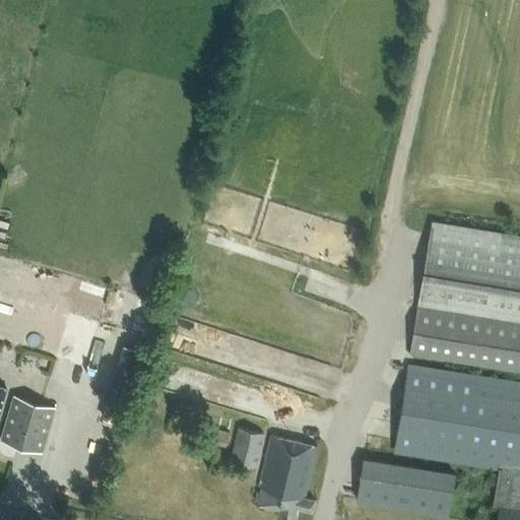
[(409,352),(519,371),(519,235),(433,220),(409,352)]
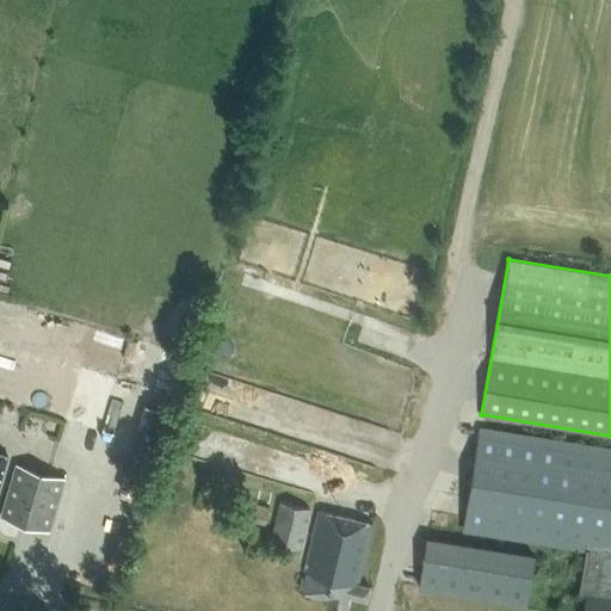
[(266,347),(269,321),(220,319),(218,345),(266,347)]
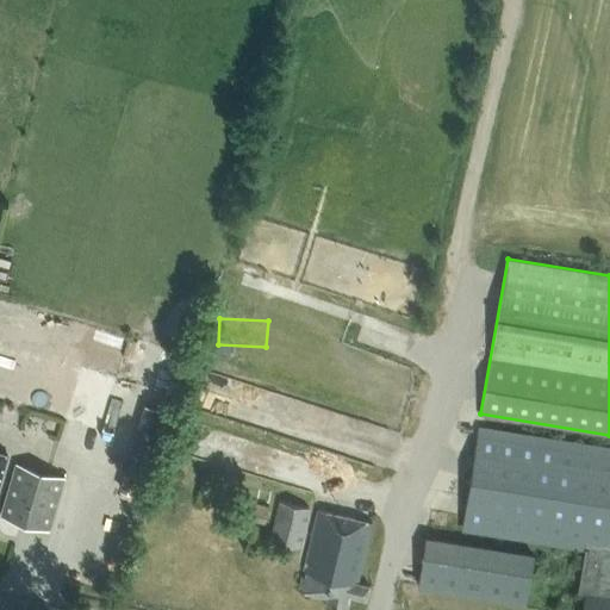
[(579,595),(585,596),(582,609),(609,609),(609,450),(478,430),(462,527),(586,547),(579,595)]
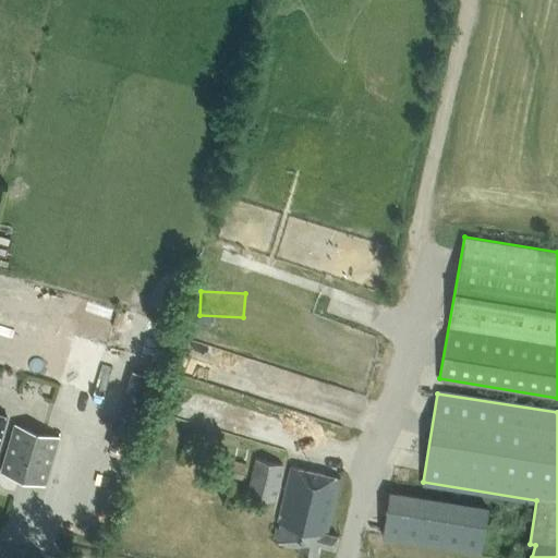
[(14,423),(0,472),(46,485),(60,437),(14,423)]
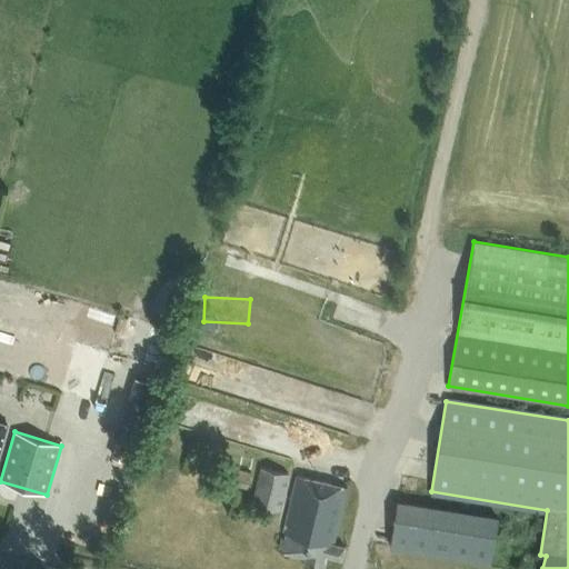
[(260,466),(251,505),(280,511),(289,472),(260,466)]
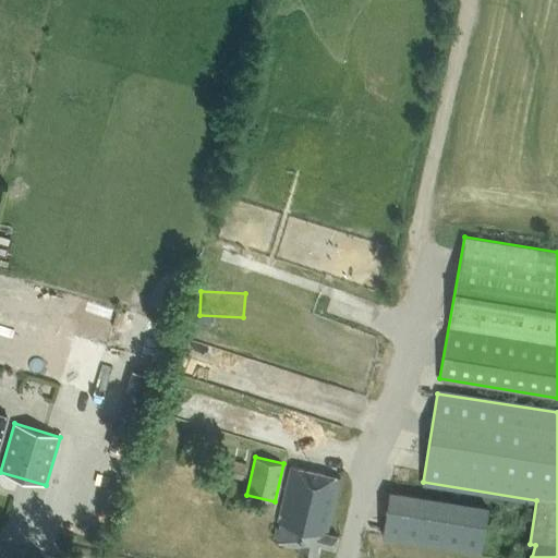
[(245,463),(220,458),(217,473),(241,478),(245,463)]
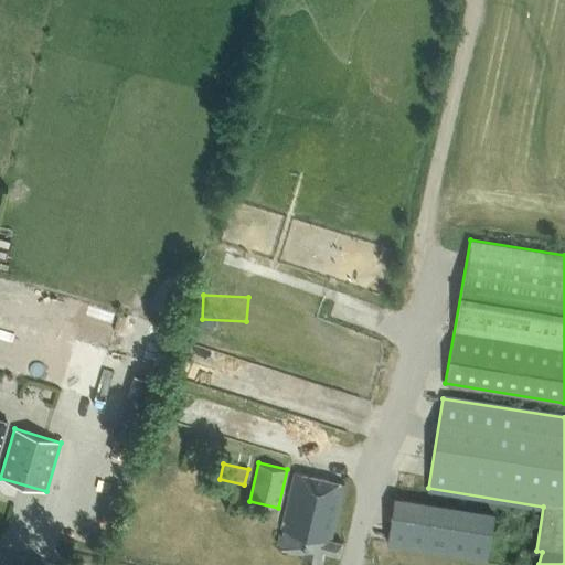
[(331,540),(344,482),(299,472),(294,471),(281,529),(283,529),(278,545),(304,551),(302,558),(321,563),(324,552),(339,555),(342,542),(331,540)]
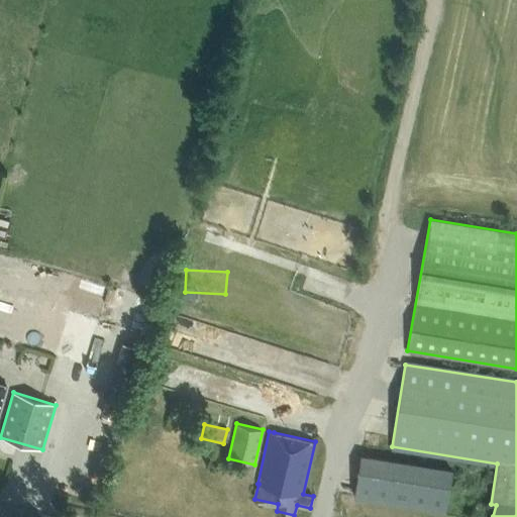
[(452,470),(360,454),(354,497),(446,511),(452,470)]
